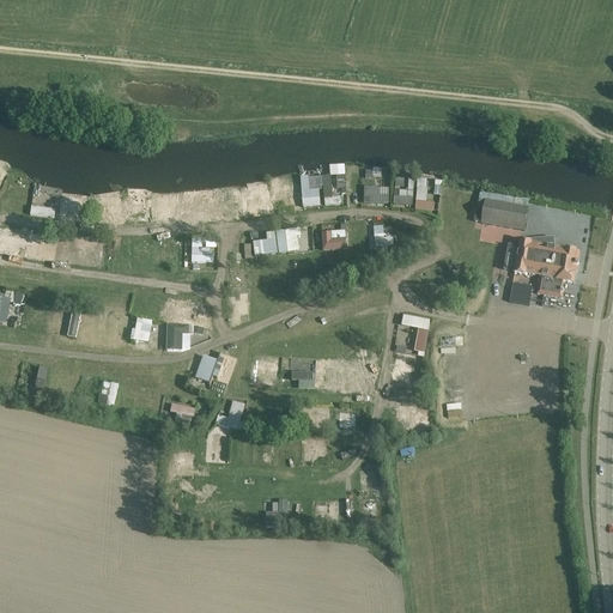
[(261,183),(262,202),(272,202),(271,182),(261,183)]
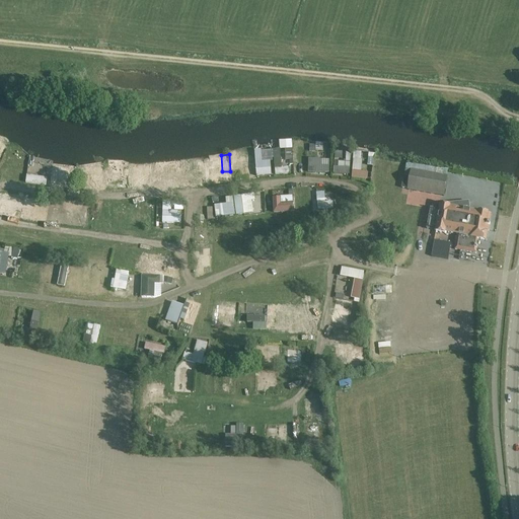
[(330,173),(330,158),(310,158),(310,172),(330,173)]
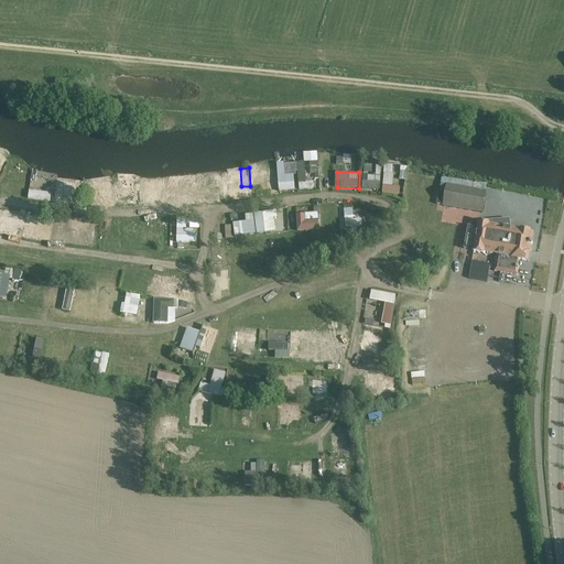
[(56,180),(55,187),(63,188),(64,188),(65,181),(56,180)]
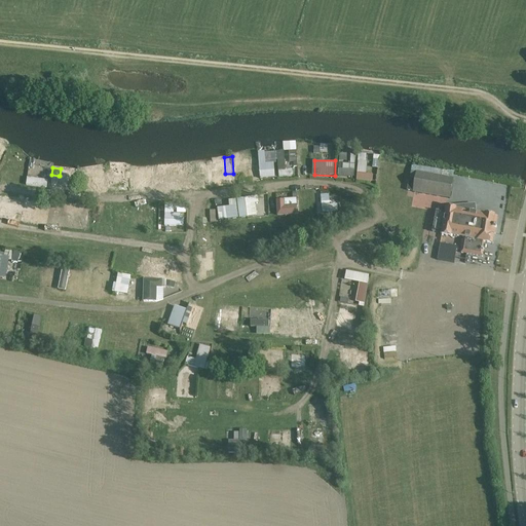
[(453,180),(400,170),(396,189),(413,192),(450,198),(453,180)]
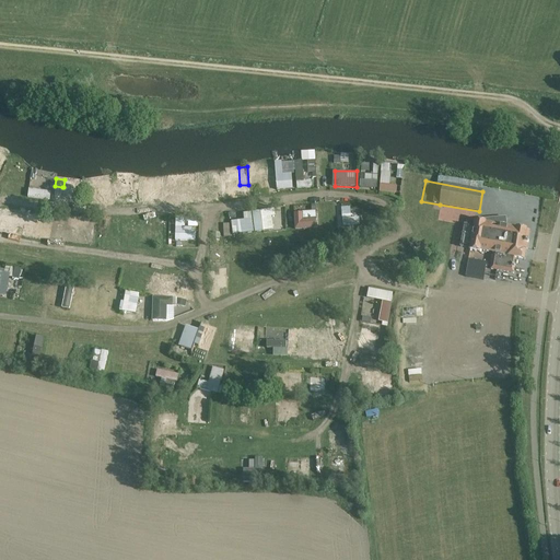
[(323,211),(322,225),(340,225),(340,202),(329,202),(329,211),(323,211)]
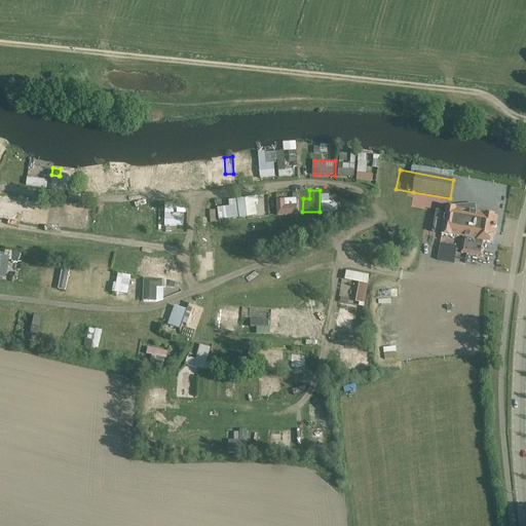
[(322,194),(323,213),(339,212),(339,204),(331,204),(331,194),(322,194)]
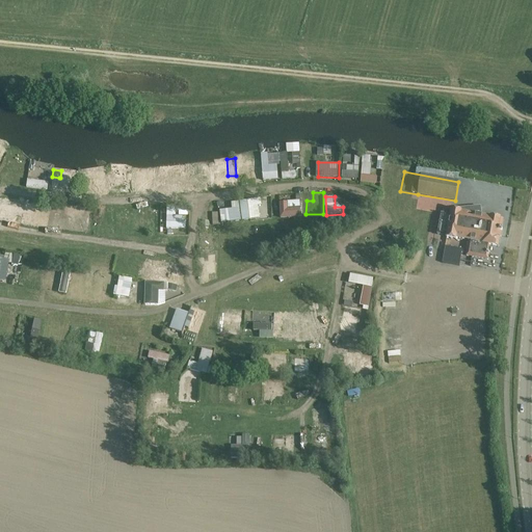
[(221,209),(223,222),(263,218),(261,198),(233,202),(234,208),(221,209)]
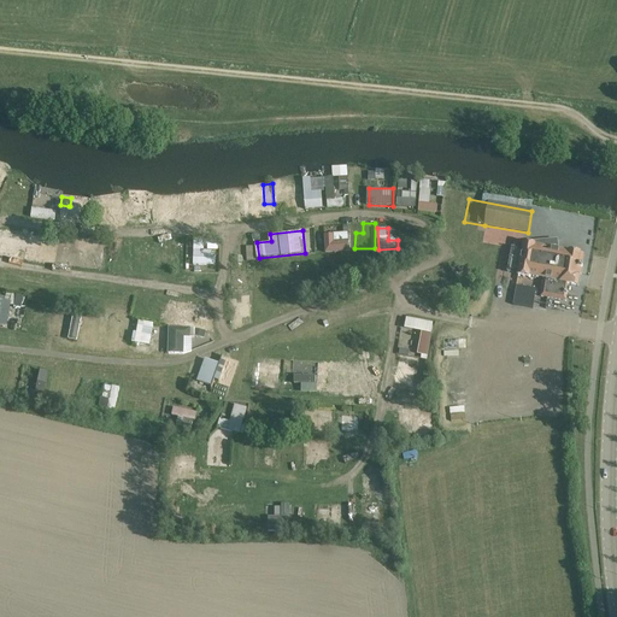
[(18,234),(16,242),(24,245),(27,236),(18,234)]
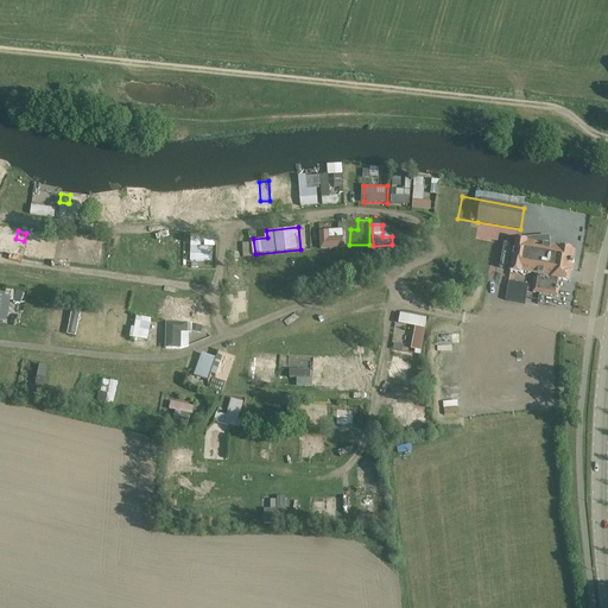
[(35,241),(36,232),(29,230),(26,255),(52,259),(55,244),(35,241)]
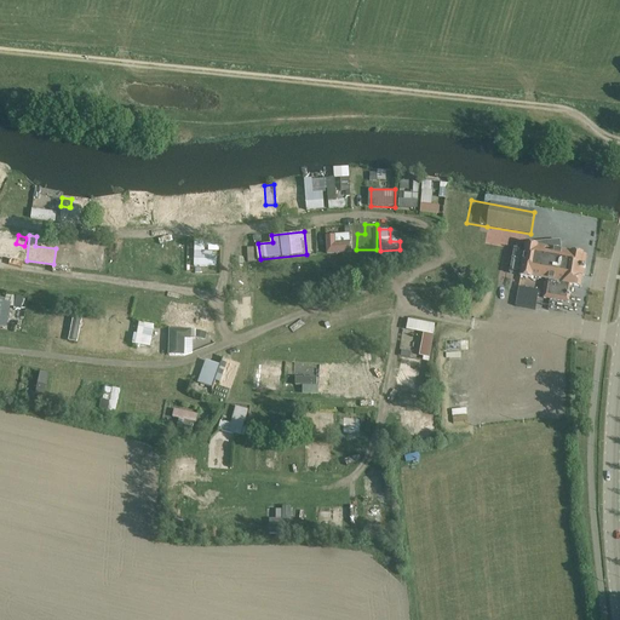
[(431,237),(405,236),(403,248),(430,250),(431,237)]
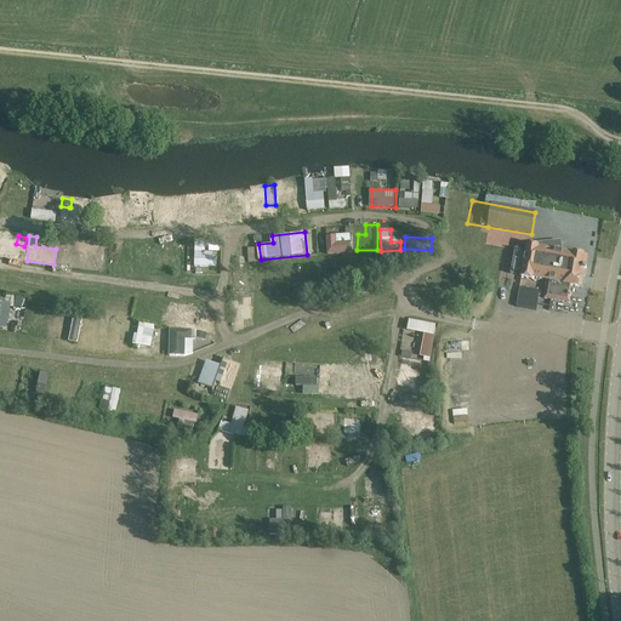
[(73,239),(72,267),(85,267),(85,254),(100,254),(101,240),(73,239)]
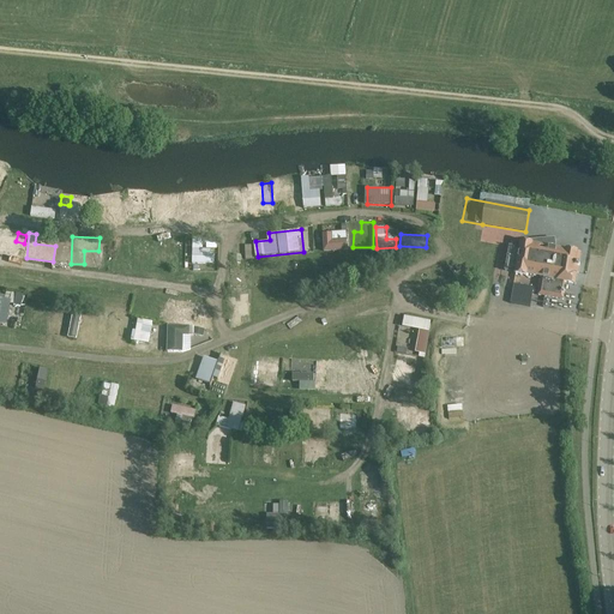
[(216,248),(218,250),(218,238),(194,238),(194,264),(216,264),(216,248)]
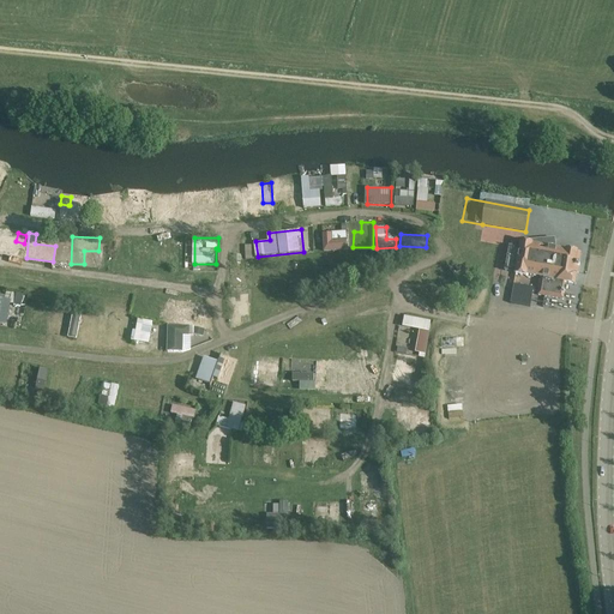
[(565,283),(572,284),(573,277),(576,278),(577,274),(578,274),(579,264),(576,264),(577,253),(577,252),(566,251),(555,248),(554,240),(540,241),(540,246),(533,245),(533,244),(522,242),(521,248),(510,247),(505,271),(516,274),(516,275),(527,277),(527,275),(542,277),(541,278),(539,295),(563,300),(565,290),(564,290),(565,283)]
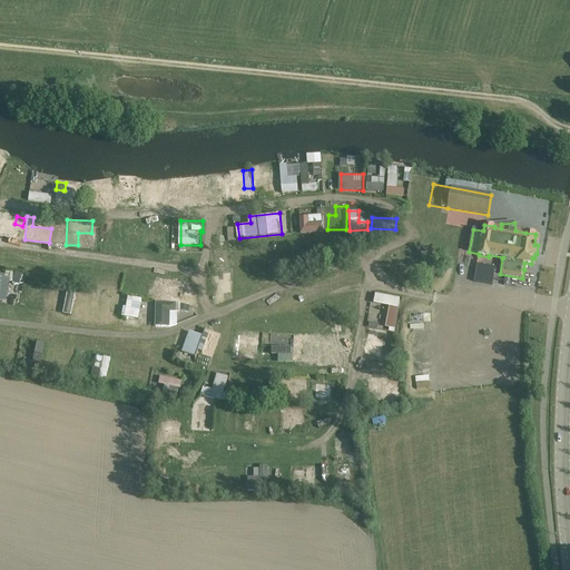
[(215,265),(233,266),(234,252),(215,251),(215,265)]
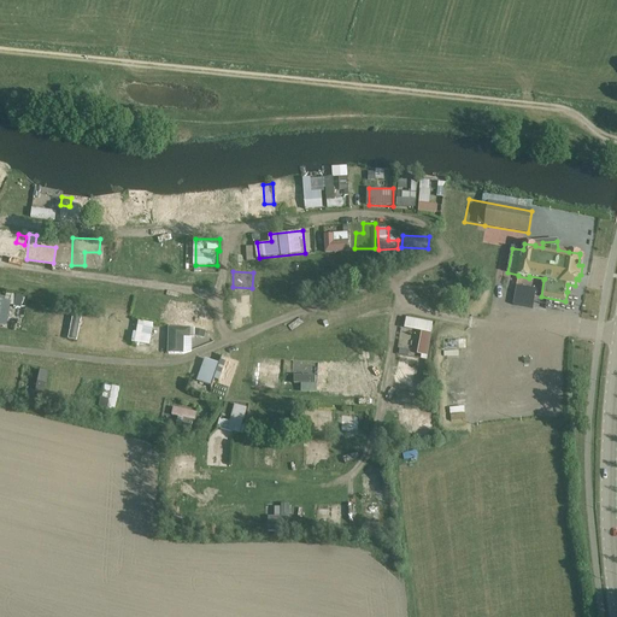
[(517,286),(513,305),(533,309),(534,299),(536,289),(517,286)]
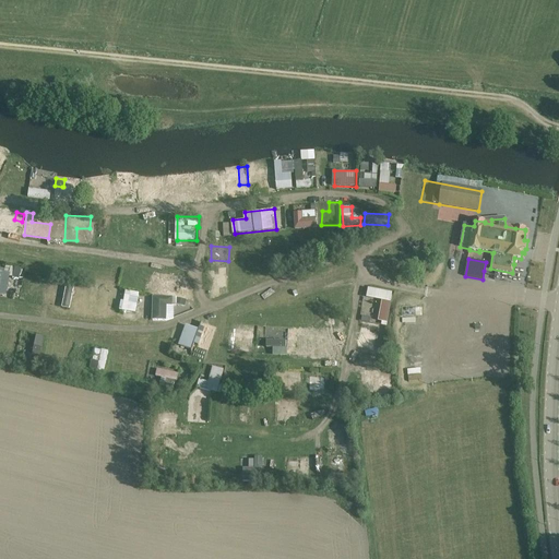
[(119,280),(121,270),(110,269),(109,278),(119,280)]
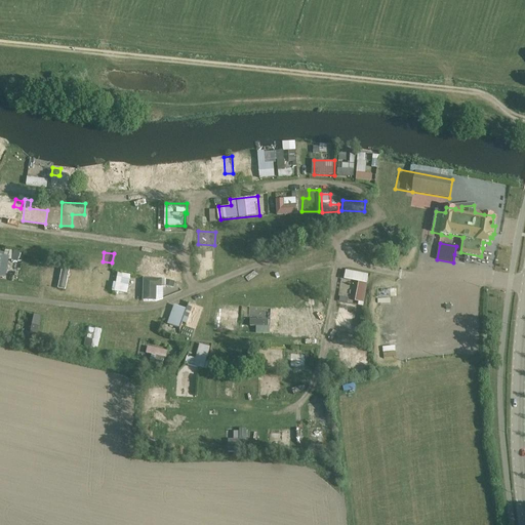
[(0,275),(8,276),(10,255),(0,254),(0,275)]
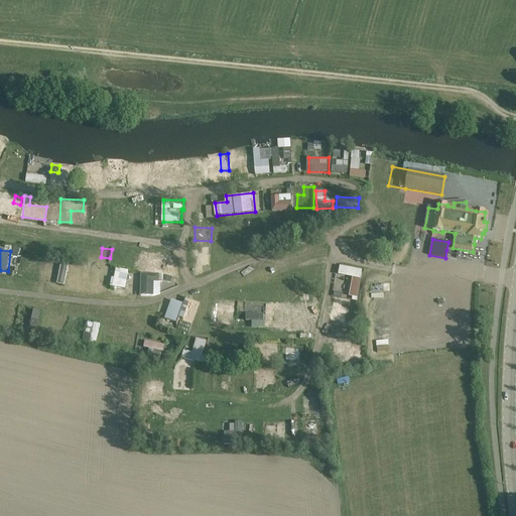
[(21,254),(17,275),(26,277),(30,255),(21,254)]
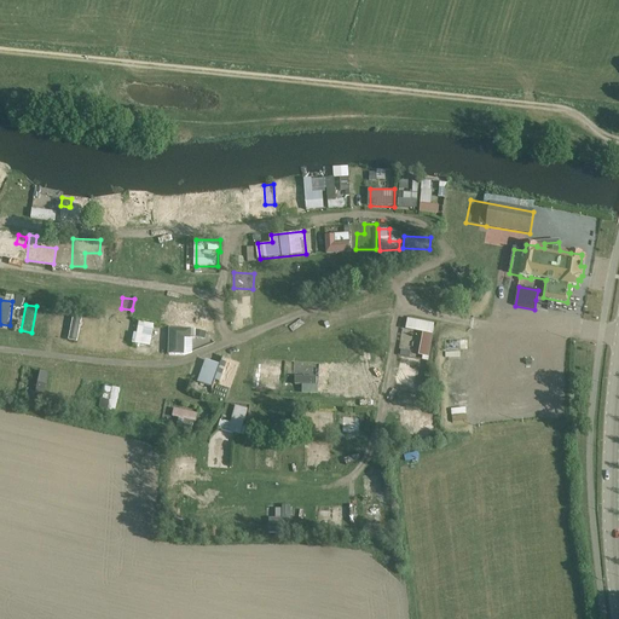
[(235,317),(253,317),(252,305),(235,305),(235,317)]
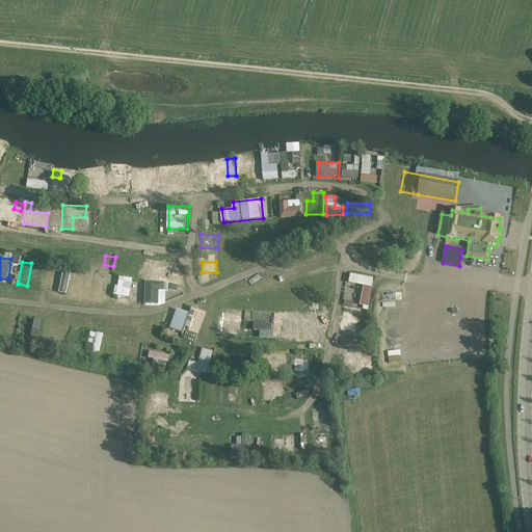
[(157,281),(157,277),(174,277),(174,266),(153,266),(153,268),(145,267),(144,281),(157,281)]
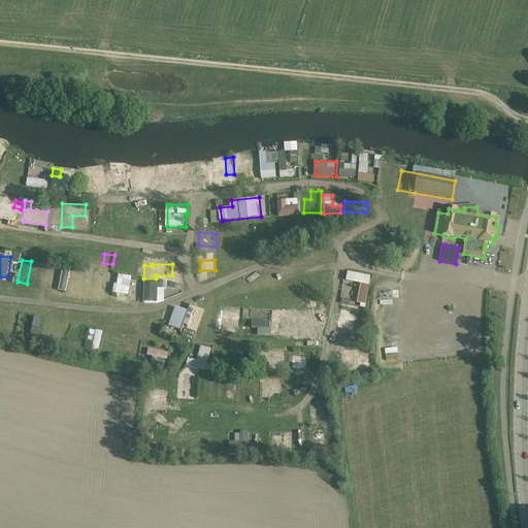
[(264,283),(273,277),(269,269),(260,273),(264,283)]
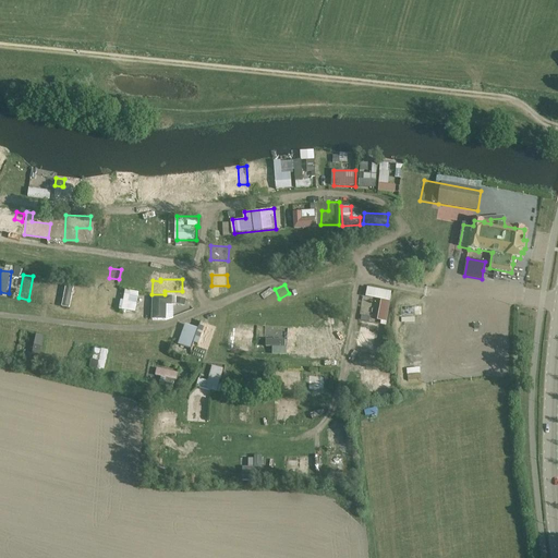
[(383,299),(380,320),(390,322),(393,290),(370,287),(368,298),(383,299)]
